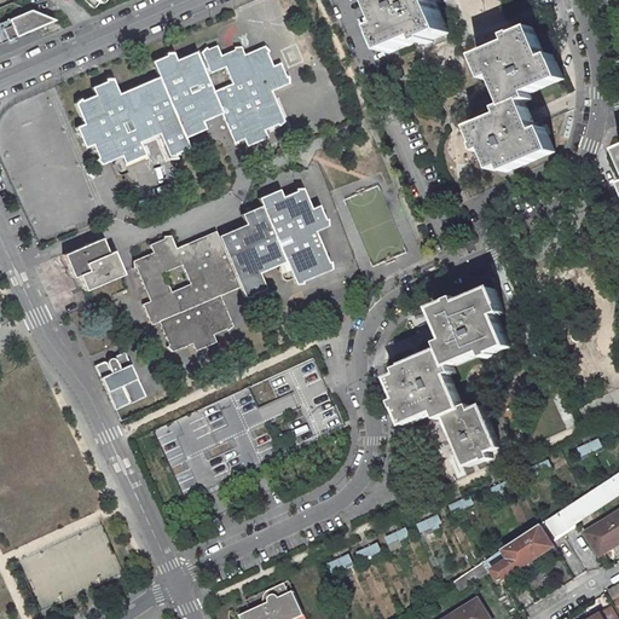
[(0,0),(0,42),(53,21),(29,10),(0,22),(0,0)]
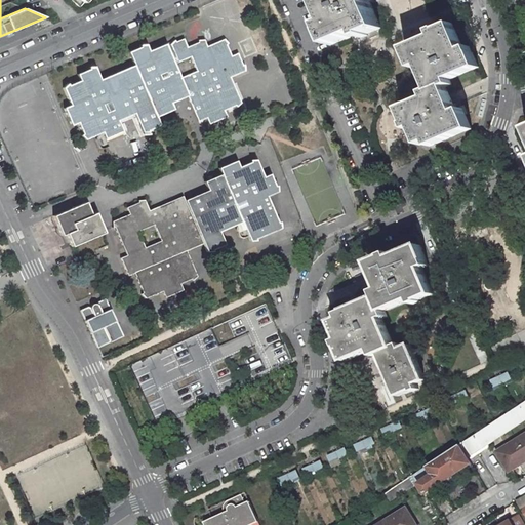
[(319,0),(331,29),(325,31),(331,46),(360,34),(362,38),(369,36),(368,34),(382,28),(371,2),(375,0),(319,0)]
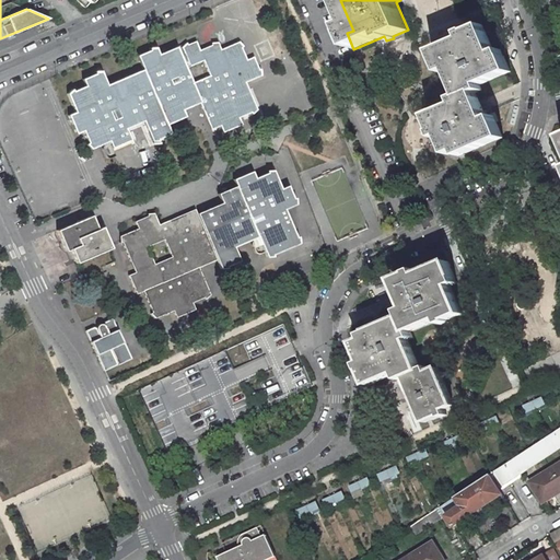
[(461,36),(429,49),(439,71),(445,68),(456,94),(451,96),(453,102),(424,114),(431,129),(430,130),(433,137),(438,135),(446,153),(455,150),(457,154),(501,136),(491,114),(485,116),(474,91),(480,89),(477,83),(510,69),(500,47),(492,50),(480,23),(465,28),(465,27),(457,31),(461,36)]
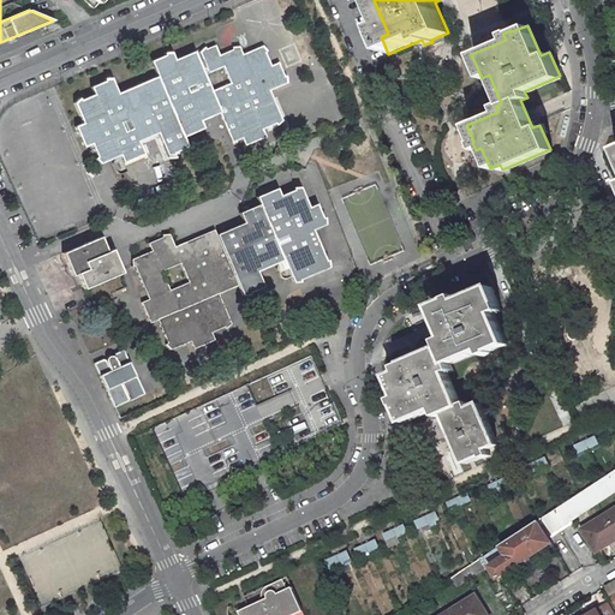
[(83,120),(76,124),(84,144),(91,142),(100,162),(120,154),(124,162),(144,153),(139,139),(160,132),(168,154),(189,144),(185,137),(207,126),(204,119),(222,112),(236,143),(246,139),(249,144),(270,136),(268,130),(287,121),(274,90),(292,82),(284,61),(276,64),(268,45),(248,52),(245,45),(224,54),(220,46),(204,52),(213,75),(228,69),(234,85),(216,94),(198,49),(177,58),(174,52),(153,60),(159,75),(119,90),(114,77),(91,85),(95,93),(75,101),(83,120)]
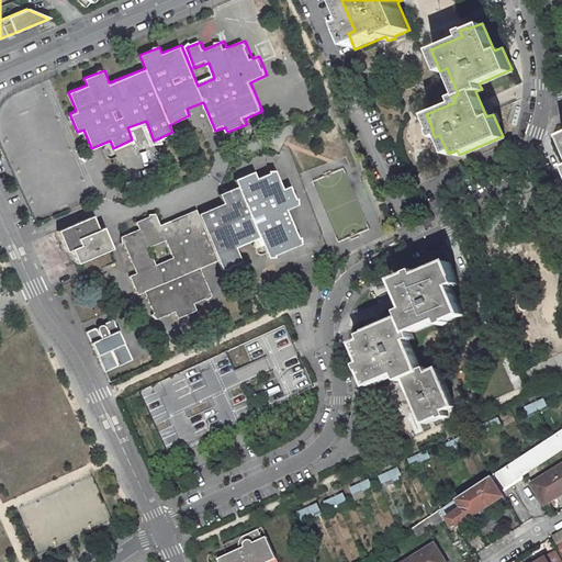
[(138,229),(120,237),(135,273),(128,277),(136,295),(143,293),(154,322),(172,314),(176,321),(197,312),(194,304),(212,296),(200,269),(215,261),(220,271),(239,262),(234,249),(258,239),(268,260),(301,246),(287,212),(298,206),(289,188),(282,190),(273,171),(257,179),(254,172),(234,181),(236,187),(217,195),(222,204),(198,214),(195,211),(160,225),(156,214),(136,223),(138,229)]
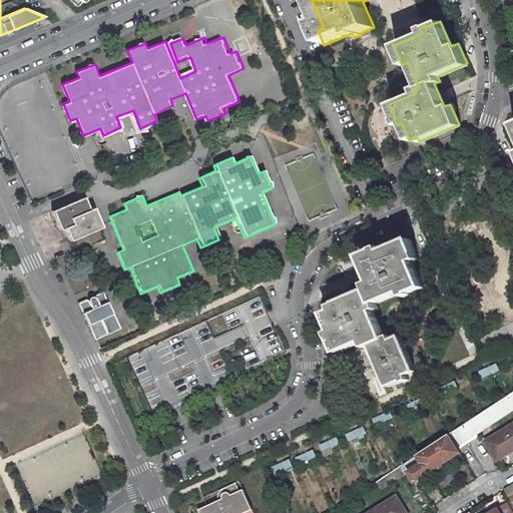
[(82,198),(51,210),(60,230),(63,229),(69,241),(100,228),(92,208),(87,210),(82,198)]
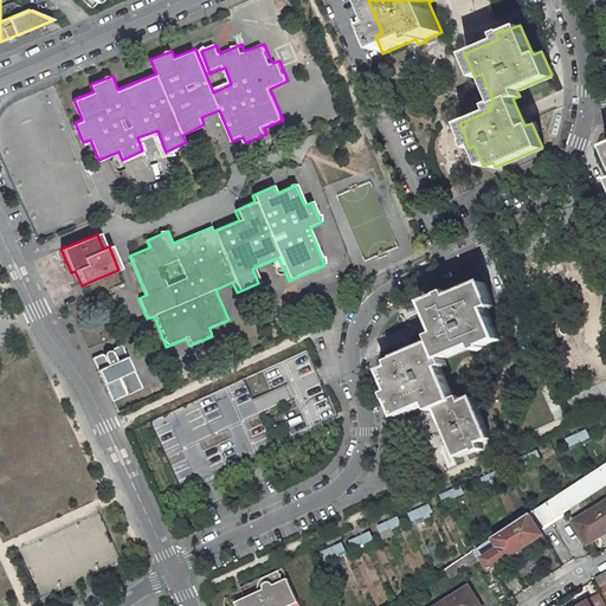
[(445,292),(429,300),(442,329),(437,330),(438,333),(434,334),(437,339),(393,358),(395,363),(386,367),(395,387),(399,395),(394,397),(401,413),(431,400),(434,407),(440,405),(462,453),(478,446),(478,447),(484,446),(483,444),(484,443),(483,439),(494,434),(476,394),(465,399),(463,393),(457,395),(443,365),(449,362),(446,355),(477,342),(479,347),(487,345),(487,342),(503,335),(490,305),(497,303),(487,278),(455,292),(452,288),(444,290),(445,292)]
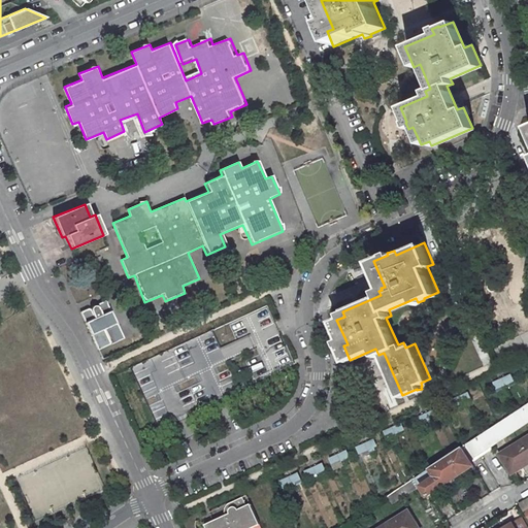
[(112,250),(104,254),(107,261),(116,256),(112,250)]
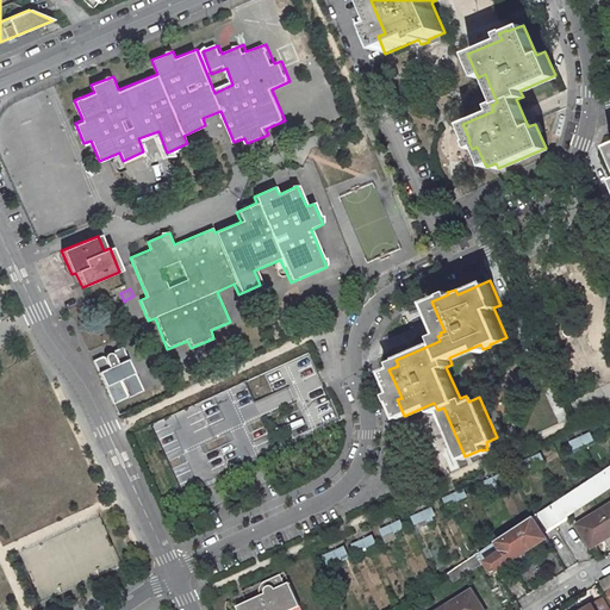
[(100,354),(92,358),(112,400),(141,387),(120,343),(111,348),(111,350),(109,350),(106,350),(104,352),(103,354),(100,354)]
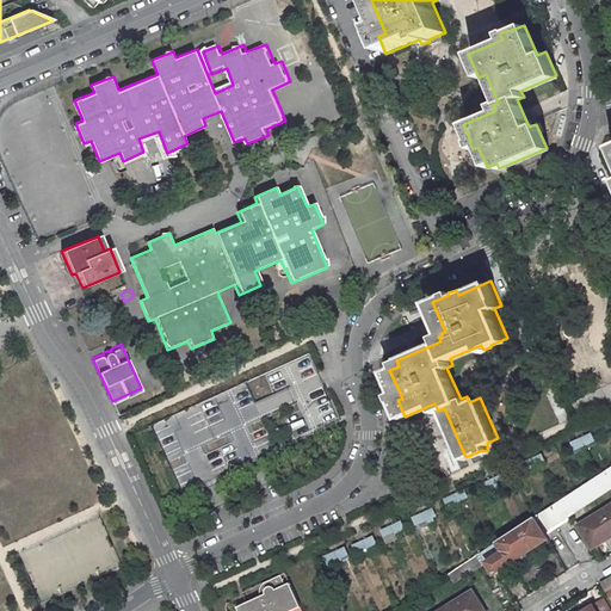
[(245,380),(150,423),(181,492),(276,448),(245,380)]
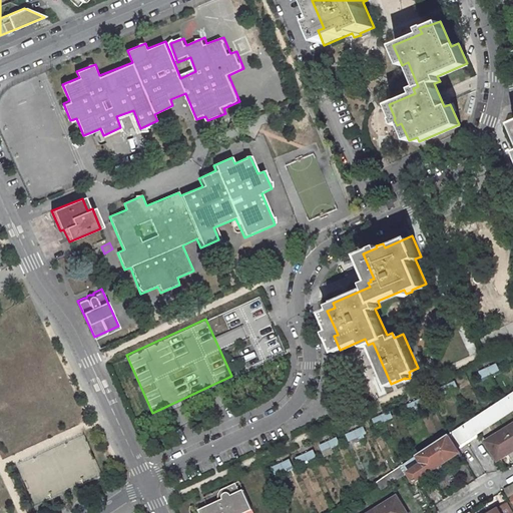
[(477,371),(481,378),(499,371),(495,363),(477,371)]
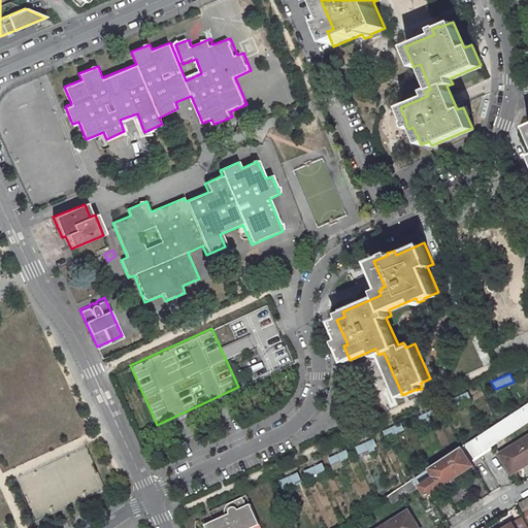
[(527,403),(464,446),(472,459),(527,422),(527,403)]
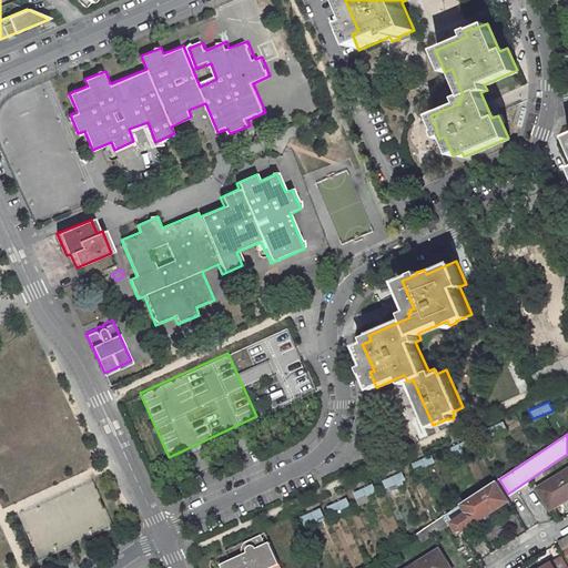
[(567,469),(537,489),(550,510),(567,498),(567,469)]
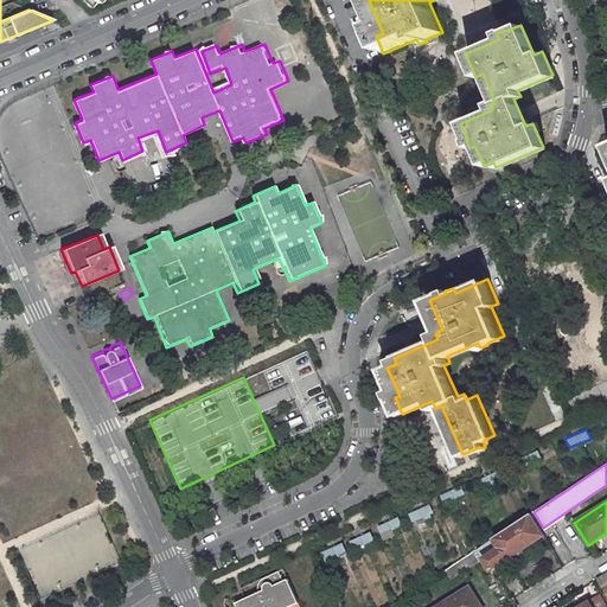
[(410,521),(432,513),(429,505),(407,512),(410,521)]
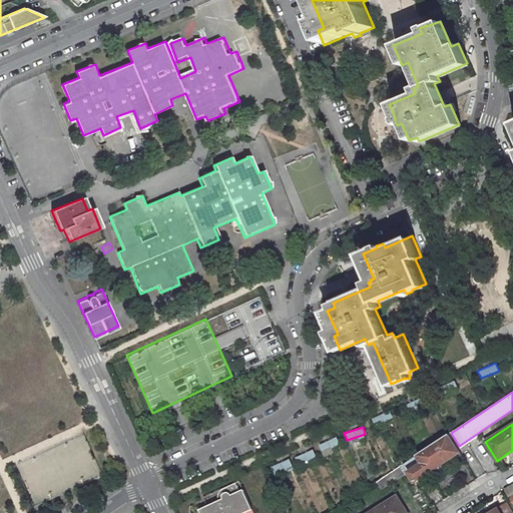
[(448,434),(403,464),(415,482),(460,452),(448,434)]
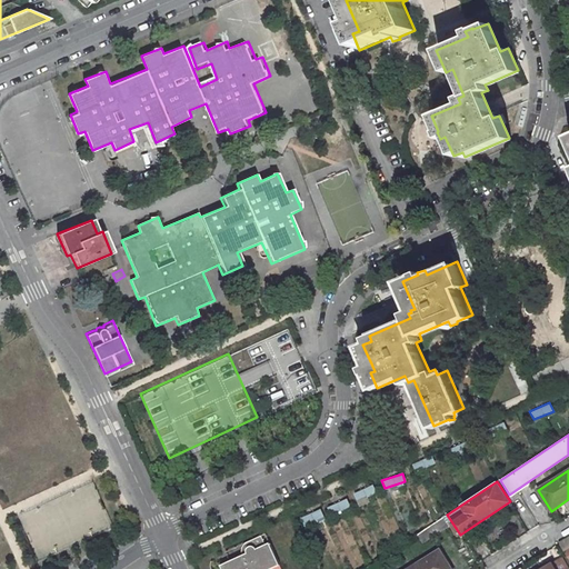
[(329,513),(349,508),(347,500),(327,506),(329,513)]
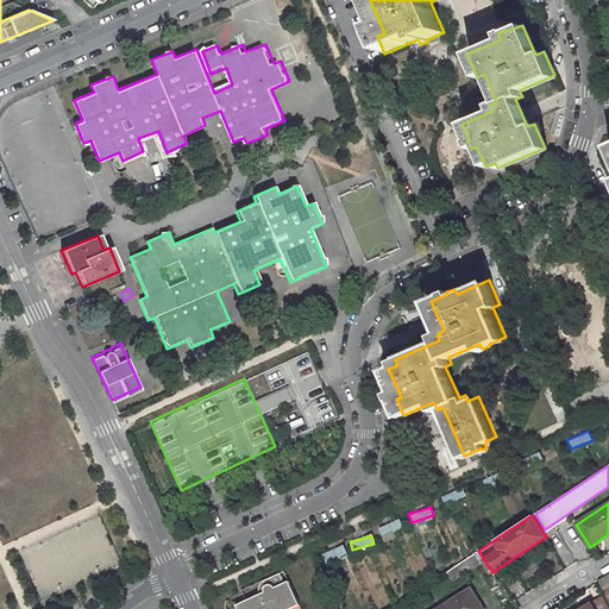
[(325,564),(346,556),(341,545),(321,553),(325,564)]
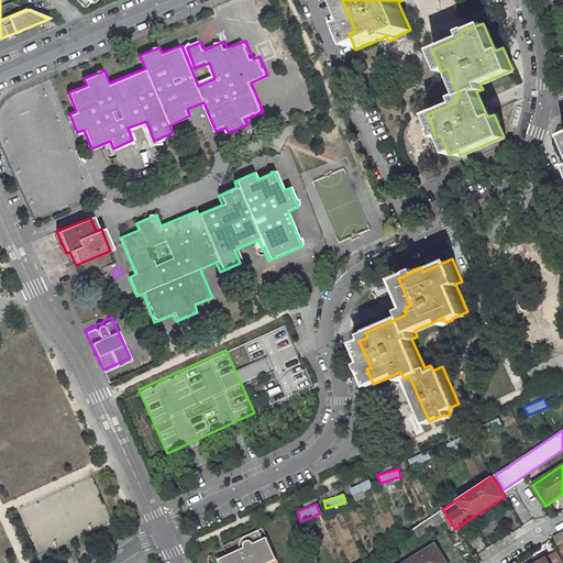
[(263,538),(258,529),(245,536),(244,536),(242,538),(241,539),(240,541),(240,544),(240,545),(241,549),(228,555),(229,558),(229,560),(228,562),(266,562),(278,558),(267,537),(263,538)]
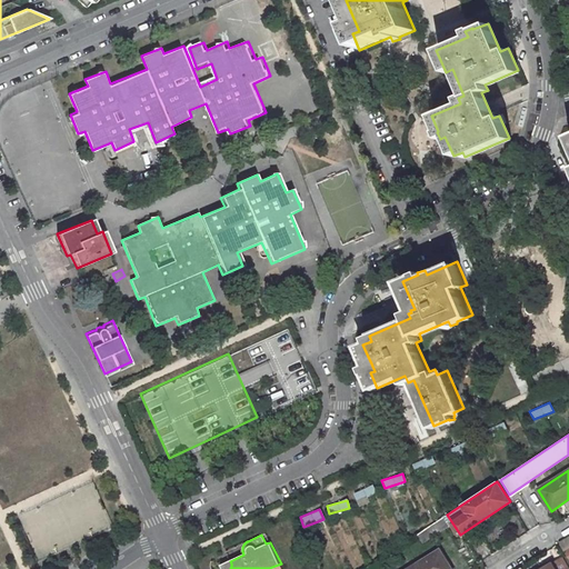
[(568,536),(558,542),(568,559),(568,536)]
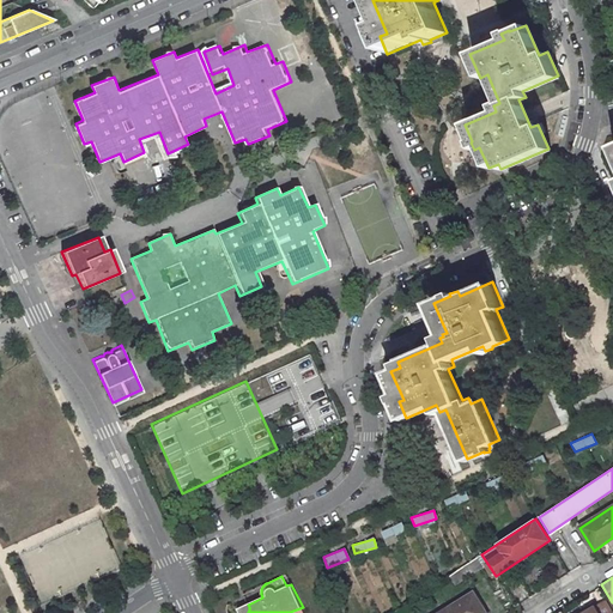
[(478,612),(486,608),(474,588),(432,612),(478,612)]
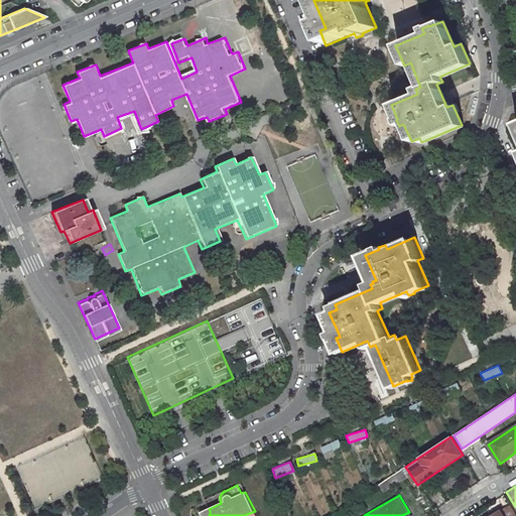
[(501,510),(504,515),(515,515),(515,514),(515,513),(509,505),(501,510)]
